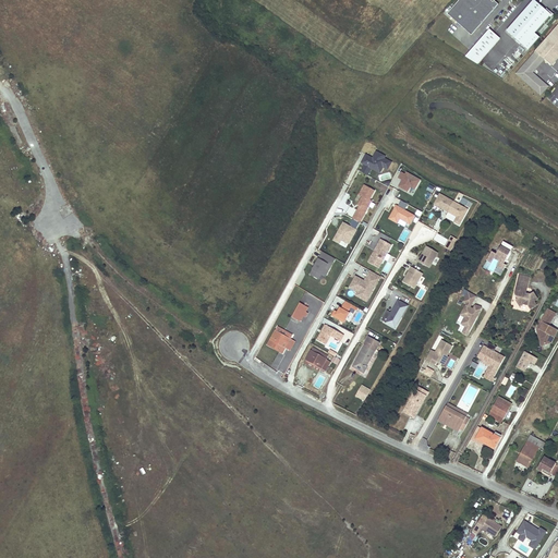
[(458,0),(446,14),(470,35),(497,4),(493,0),(492,2),(490,0),(489,0),(458,0)]
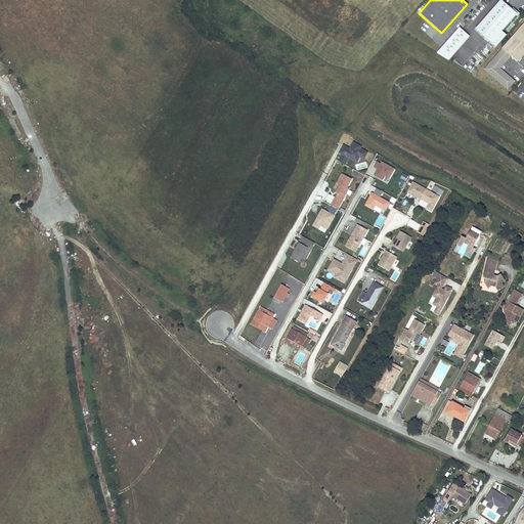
[(500,0),(499,0),(475,29),(495,47),(506,36),(501,31),(517,13),(500,0)]
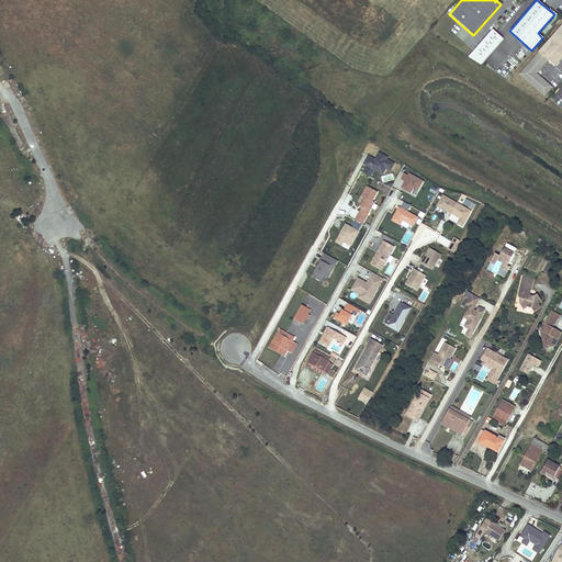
[(535,76),(535,75),(535,74),(548,59),(554,66),(561,56),(561,24),(518,75),(543,96),(551,87),(544,81),(542,83),(539,80),(535,76)]
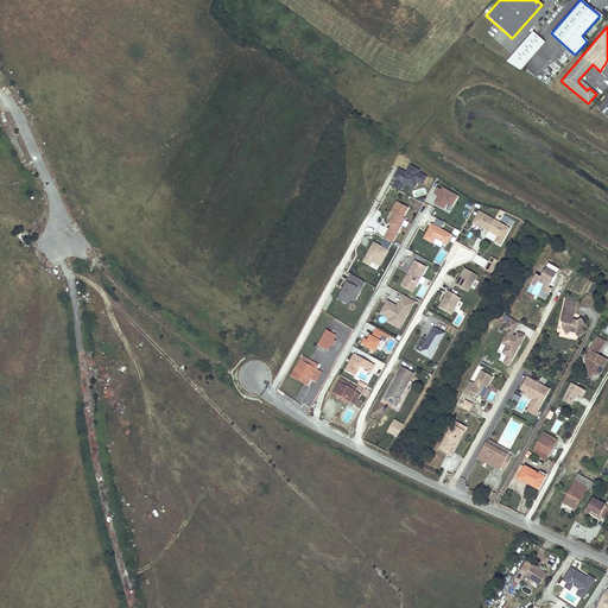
[(519,70),(544,43),(532,32),(506,62),(519,70)]
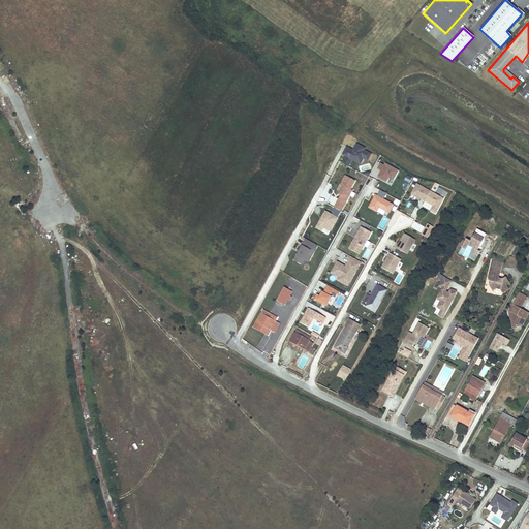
[(512,76),(503,69),(503,70),(503,71),(507,75),(510,79),(512,76)]
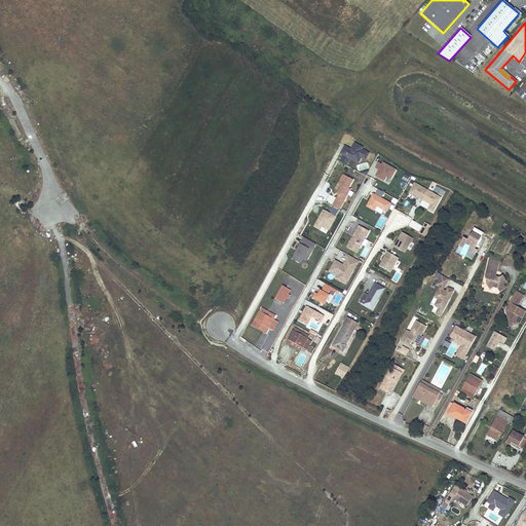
[(340,154),(343,156),(340,161),(347,165),(350,160),(357,164),(361,158),(365,160),(366,158),(369,153),(363,149),(364,148),(355,143),(351,149),(345,145),(340,154)]
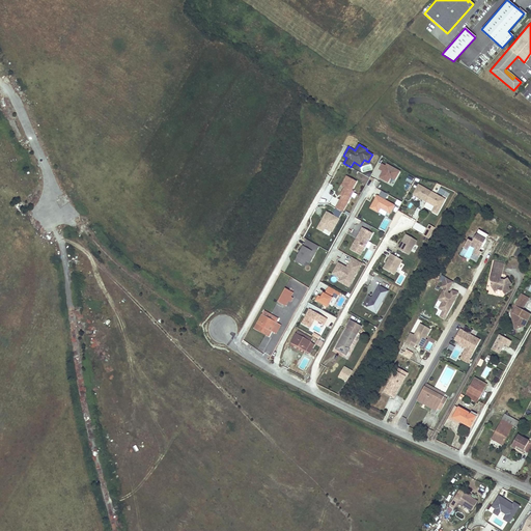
[(399,171),(387,164),(386,166),(382,164),(379,169),(383,171),(381,176),(381,178),(388,183),(391,177),(395,179),(399,171)]
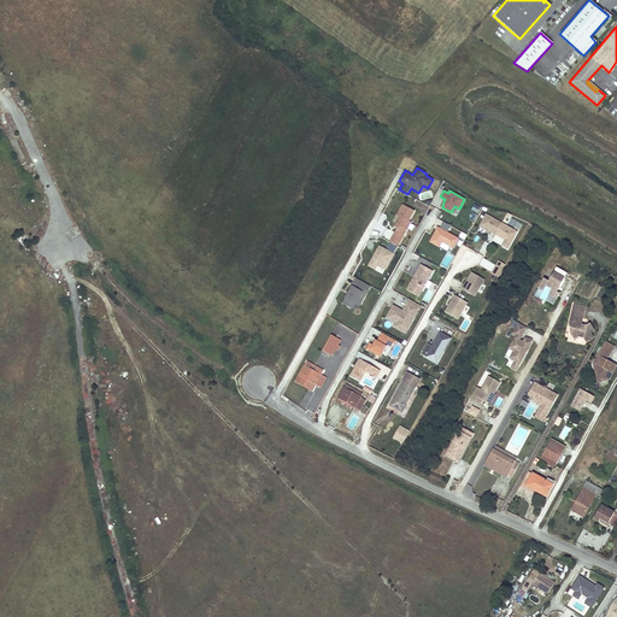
[(398,246),(411,222),(409,221),(415,211),(403,205),(398,213),(401,216),(395,228),(398,229),(389,242),(398,246)]
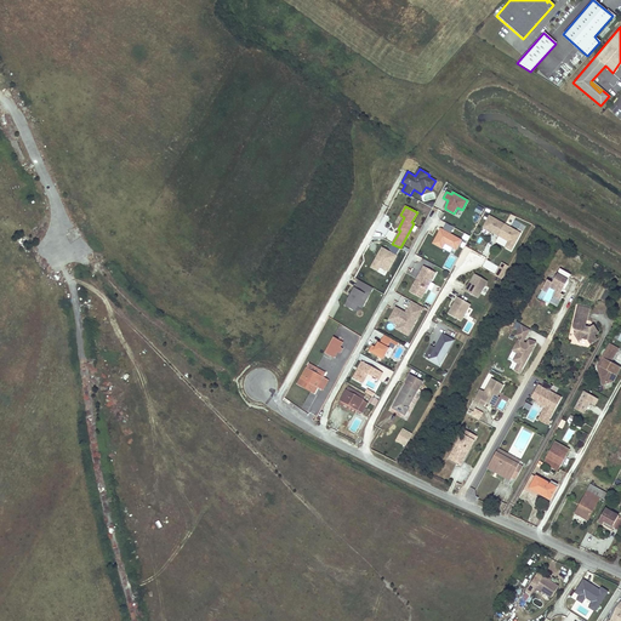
[(495,234),(501,223),(489,216),(483,228),(495,234)]
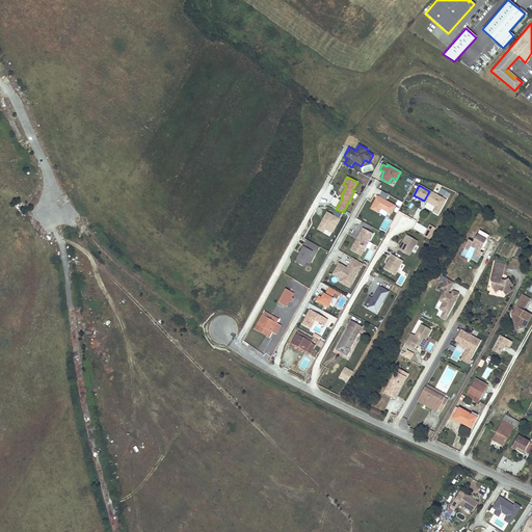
[(396,206),(386,201),(389,194),(382,191),(379,196),(378,196),(377,198),(376,198),(371,208),(379,213),(381,209),(391,214),(396,206)]
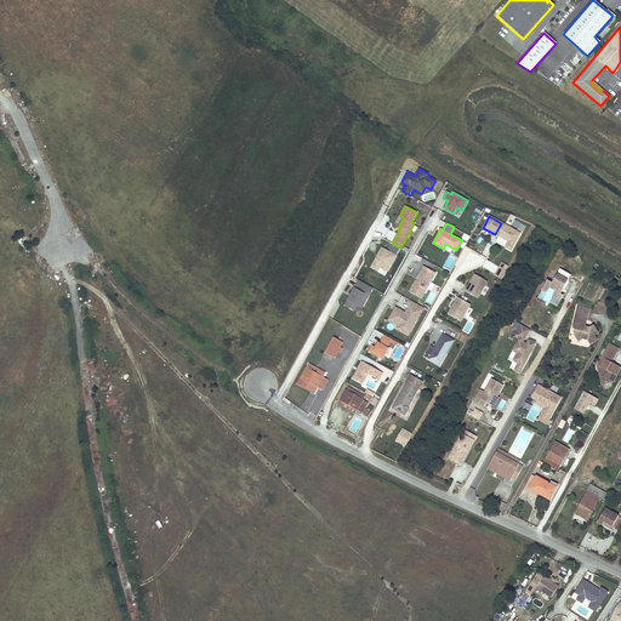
[(499,237),(505,224),(501,223),(495,234),(499,237)]
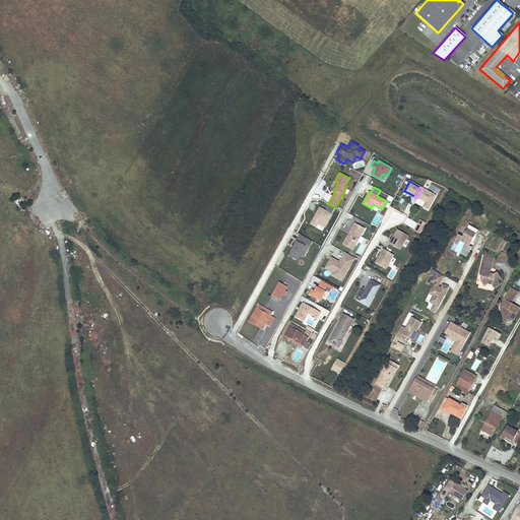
[(436,195),(423,188),(417,198),(426,202),(431,205),(436,195)]
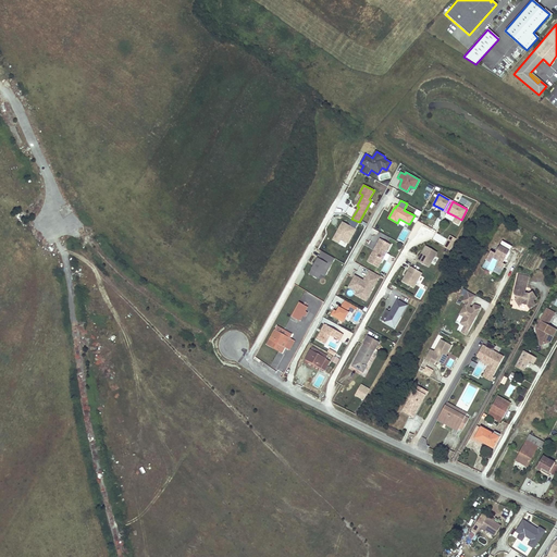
[(347,244),(355,230),(343,222),(333,239),(338,243),(341,239),(347,244)]
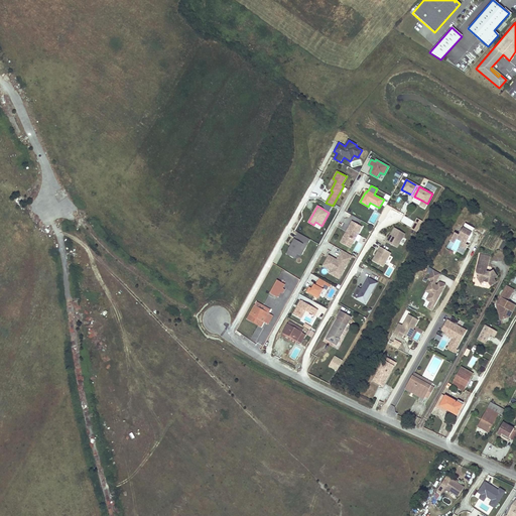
[(351,248),(360,230),(357,228),(359,225),(352,221),(349,228),(350,228),(349,230),(348,230),(341,243),(351,248)]
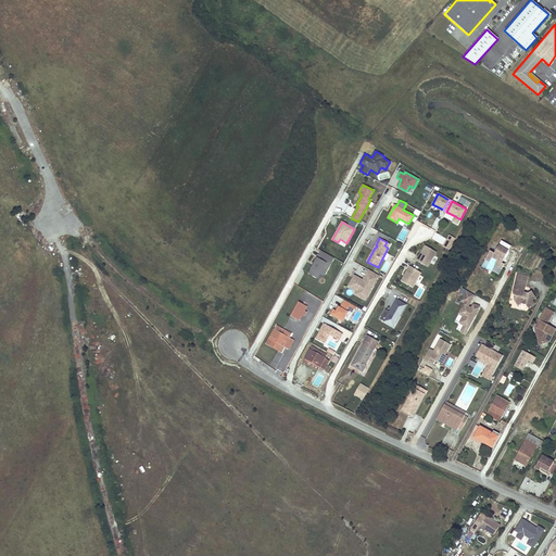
[(449,250),(453,243),(449,240),(446,243),(445,243),(443,247),(449,250)]
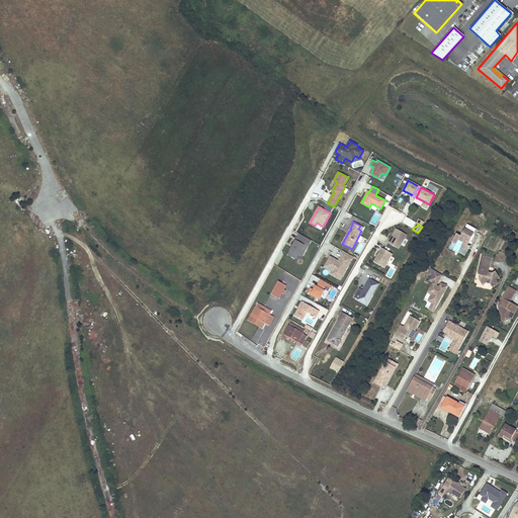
[(465,227),(463,231),(472,236),(475,232),(465,227)]
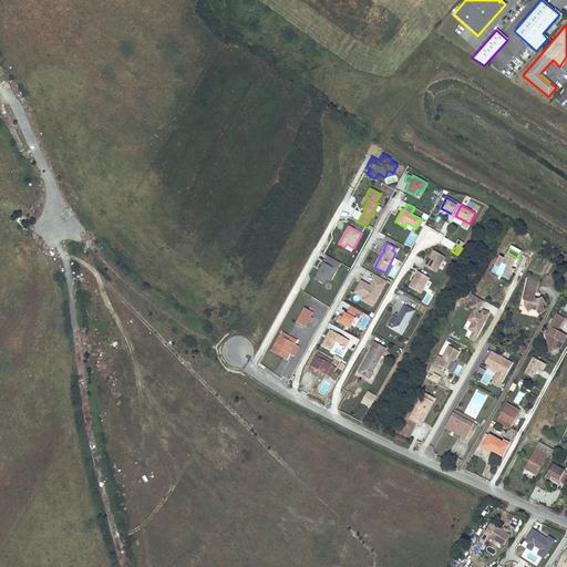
[(445,257),(433,250),(431,255),(432,256),(431,257),(430,257),(424,266),(436,272),(445,257)]
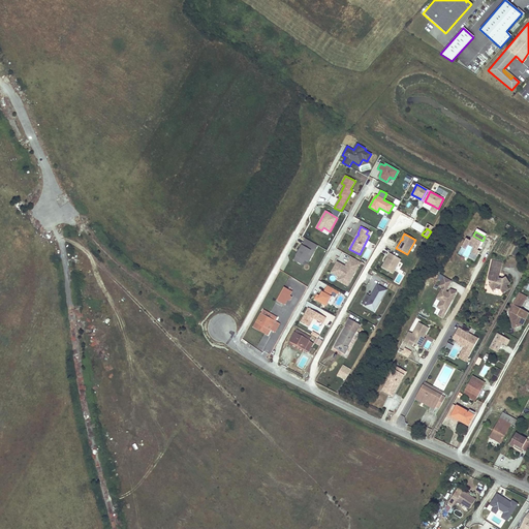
[(465,241),(460,249),(465,252),(467,247),(471,250),(469,254),(475,258),(478,253),(476,252),(483,241),(473,236),(469,243),(465,241)]
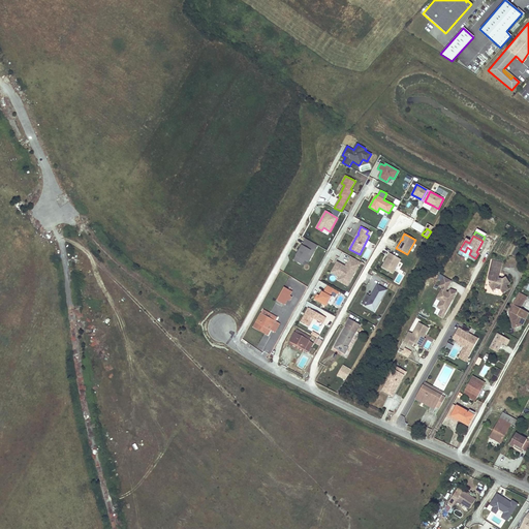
[(311,257),(317,245),(306,239),(294,259),(302,265),(305,259),(305,260),(308,255),(311,257)]
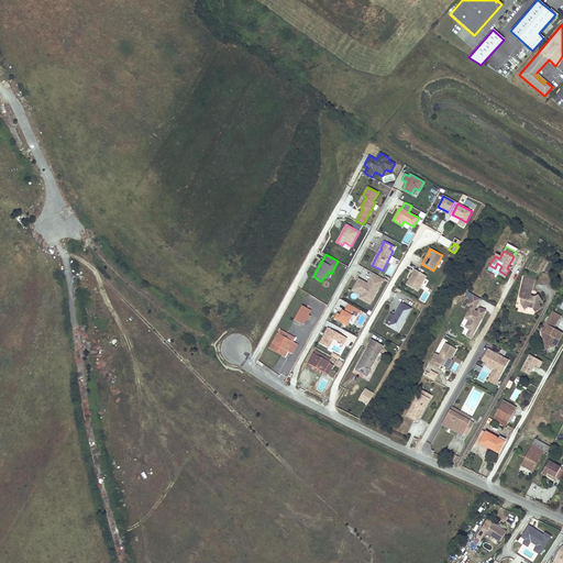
[(409,280),(406,285),(418,291),(427,276),(415,269),(410,278),(411,279),(410,282),(409,280)]
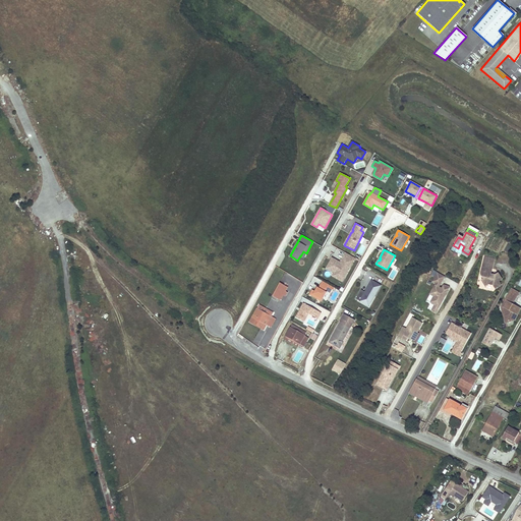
[(351,265),(355,258),(345,252),(342,259),(351,265)]
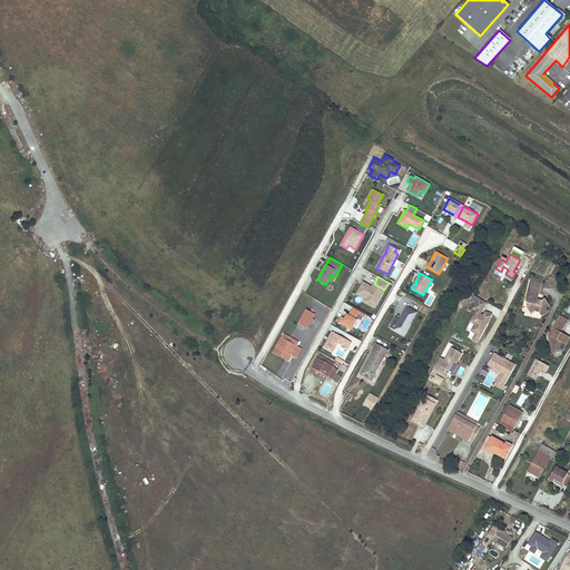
[(541,284),(530,281),(528,292),(539,294),(541,284)]
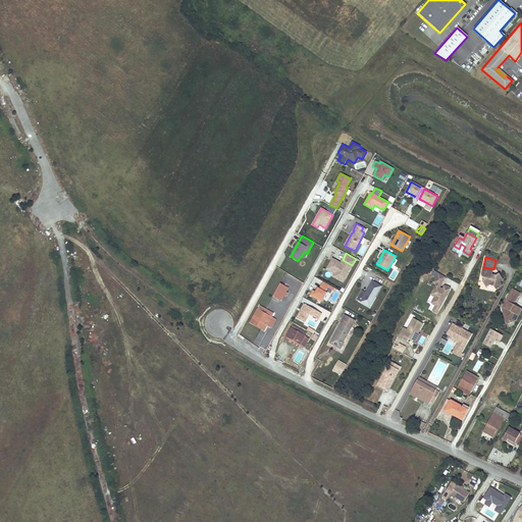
[(345,278),(351,268),(341,263),(332,258),(326,269),(334,273),(345,278)]
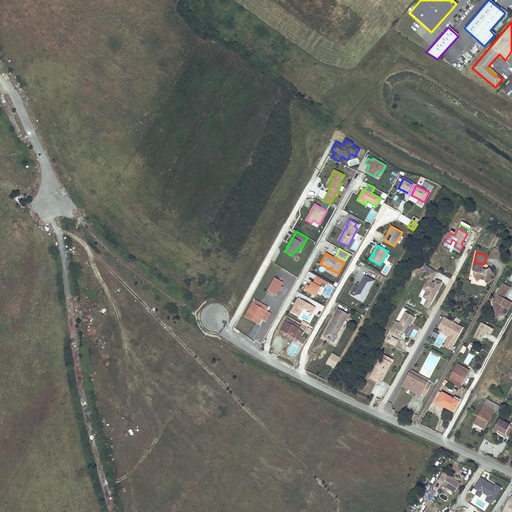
[(345,260),(336,255),(334,258),(344,263),(345,260)]
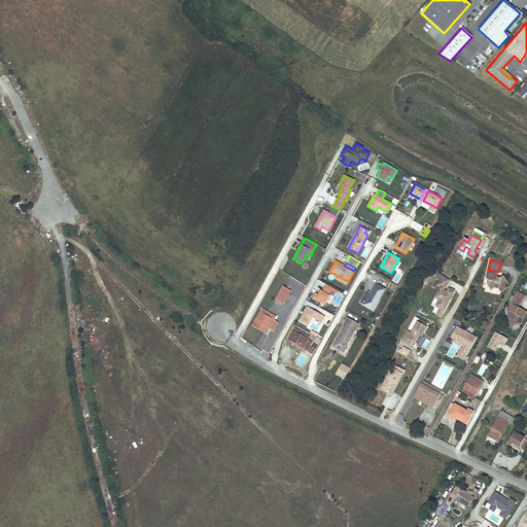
[(498,272),(488,270),(487,277),(488,280),(490,282),(487,284),(491,289),(494,287),(498,288),(501,292),(506,288),(504,286),(505,284),(507,282),(504,277),(501,278),(496,277),(498,272)]
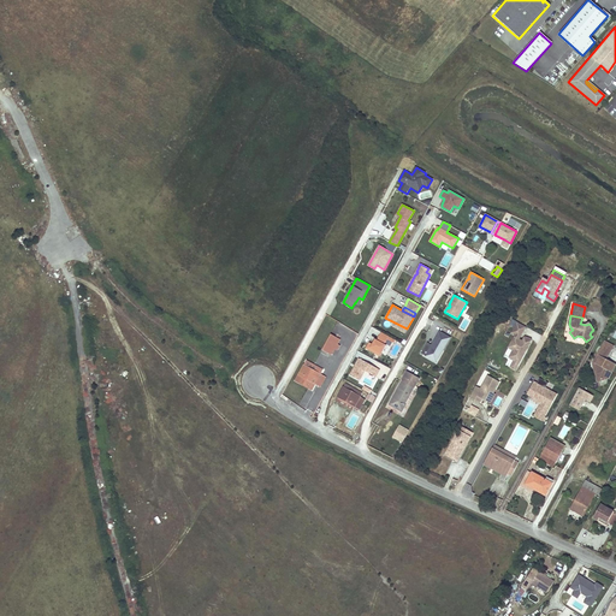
[(404,333),(407,329),(395,323),(394,326),(404,333)]
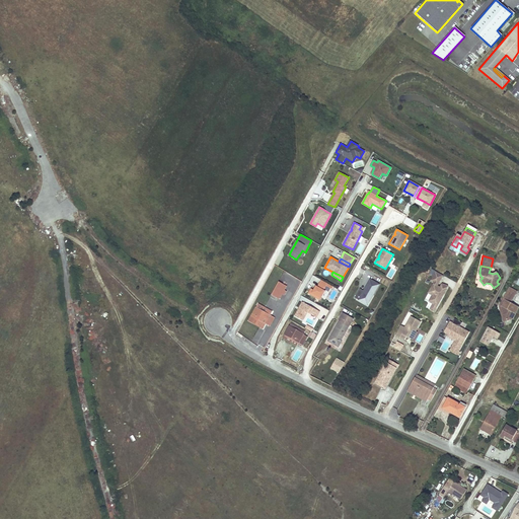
[(439,283),(443,276),(436,272),(434,276),(439,280),(439,283)]
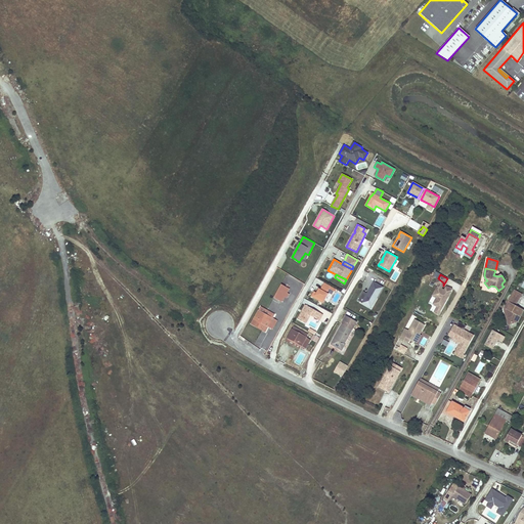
[(443,286),(443,282),(438,278),(435,284),(438,285),(434,293),(438,295),(439,298),(437,298),(433,304),(437,307),(434,313),(438,315),(448,298),(447,296),(448,295),(450,292),(450,293),(451,290),(451,289),(446,287),(444,291),(441,289),(443,286)]
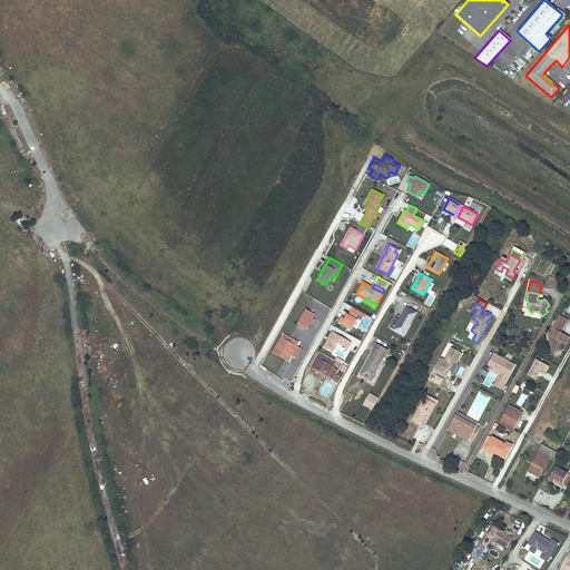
[(410,324),(416,313),(406,307),(399,321),(394,318),(390,327),(392,328),(403,335),(410,324)]
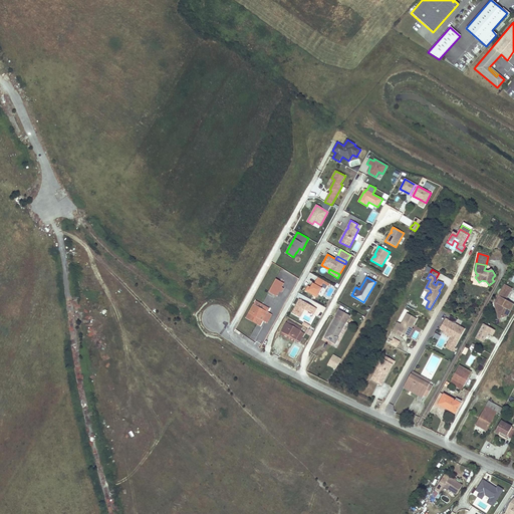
[(330,284),(325,281),(319,278),(315,284),(313,283),(311,288),(308,286),(305,291),(308,293),(317,298),(322,289),(321,288),(323,284),(328,287),(330,284)]
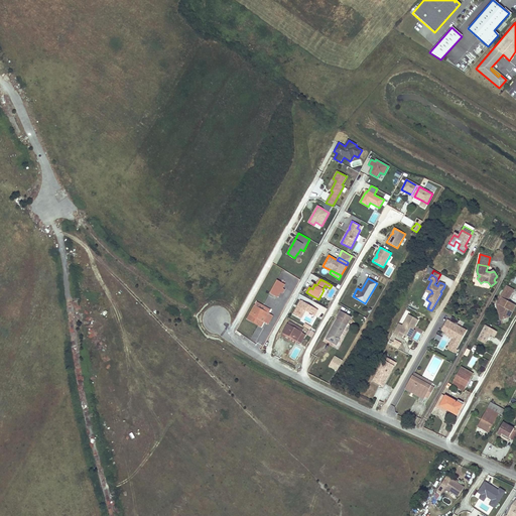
[(277,280),(270,293),(277,297),(285,284),(277,280)]
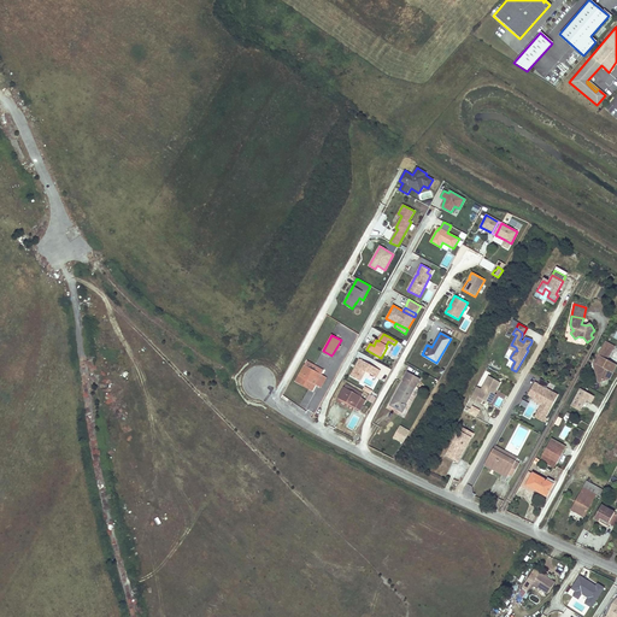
[(597,377),(604,381),(610,380),(616,366),(606,360),(612,351),(604,346),(598,356),(600,358),(594,368),(597,377)]
